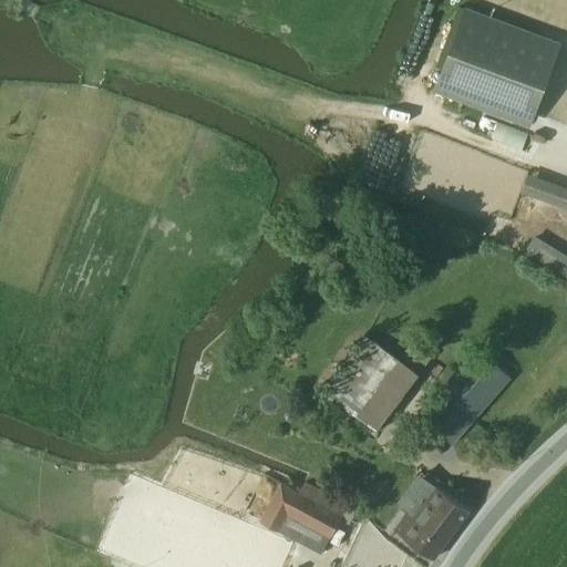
[(434,93),(532,129),(563,43),(465,7),(434,93)]
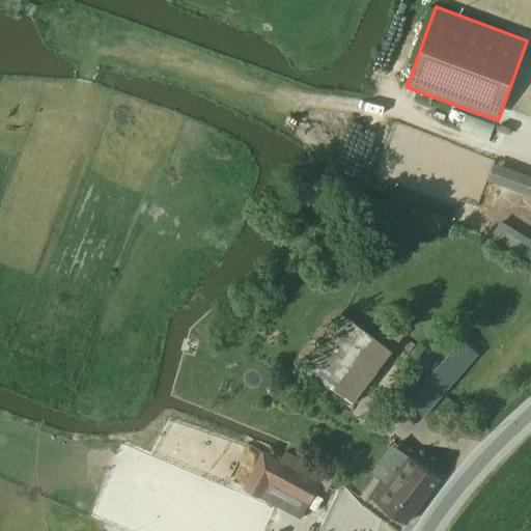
[(450,110),(446,124),(467,132),(471,117),(450,110)]
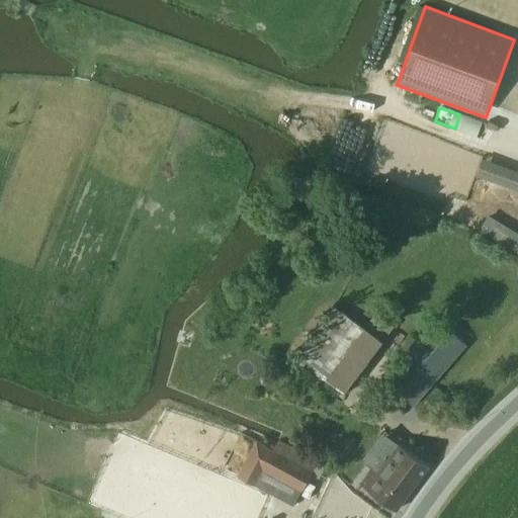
[(458,116),(456,133),(485,138),(487,121),(458,116)]
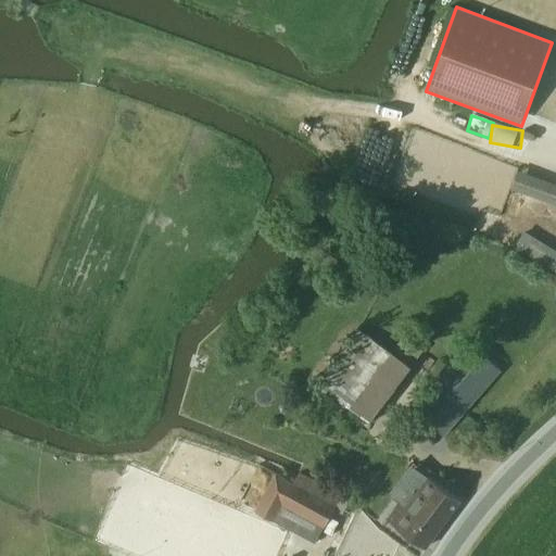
[(522,198),(555,206),(555,181),(520,173),(507,219),(516,222),(522,198)]
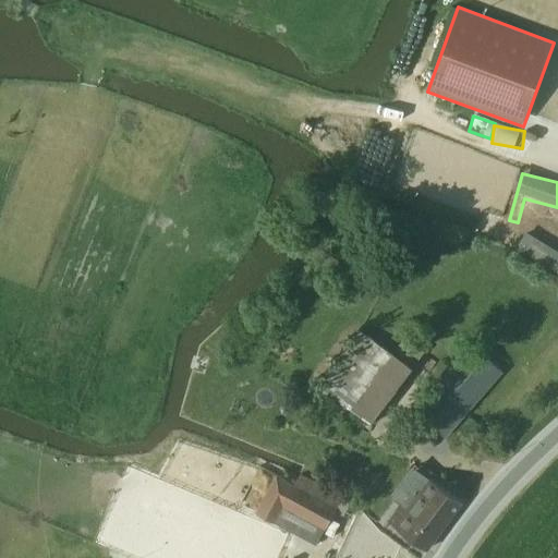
[(413,250),(420,231),(388,220),(381,238),(413,250)]
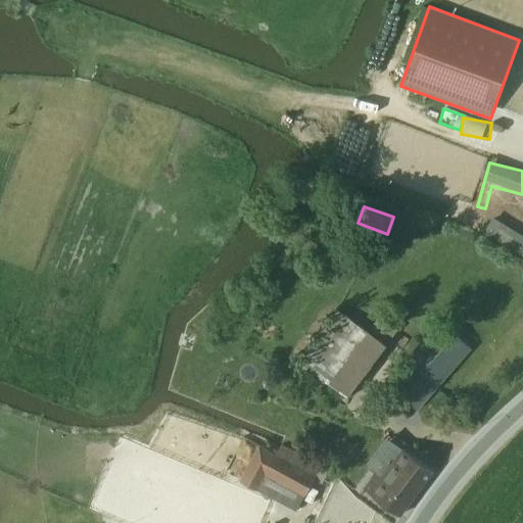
[(504,241),(522,252),(522,211),(521,210),(504,241)]
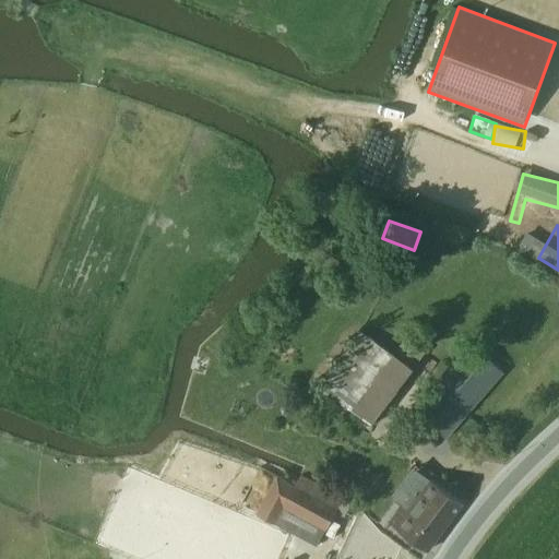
[(373,424),(426,353),(405,337),(392,356),(361,332),(319,388),(373,424)]
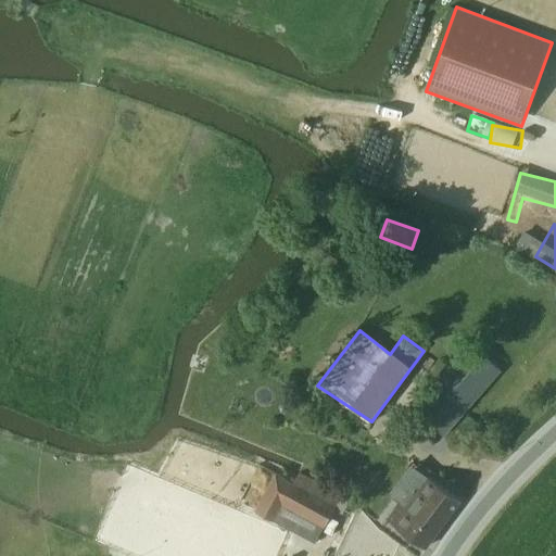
[(465,344),(411,409),(445,438),(465,415),(500,373),(465,344)]
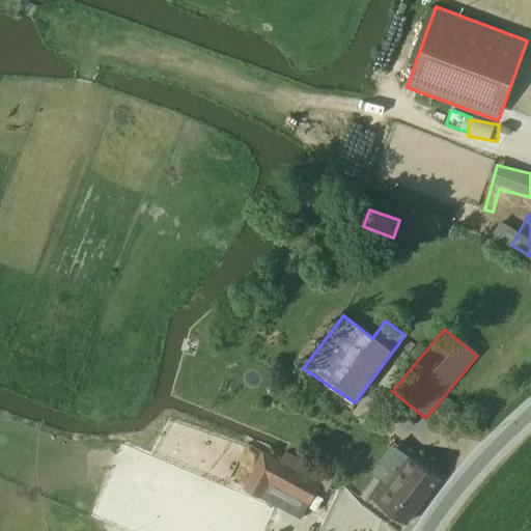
[(270,482),(309,503),(320,482),(263,451),(244,488),(261,498),(270,482)]
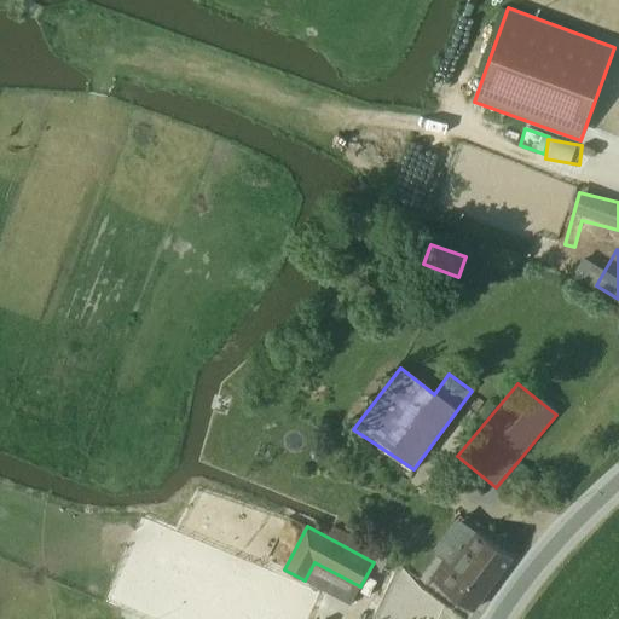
[(476,531),(453,561),(450,566),(444,561),(431,579),(474,611),(513,557),(476,531)]
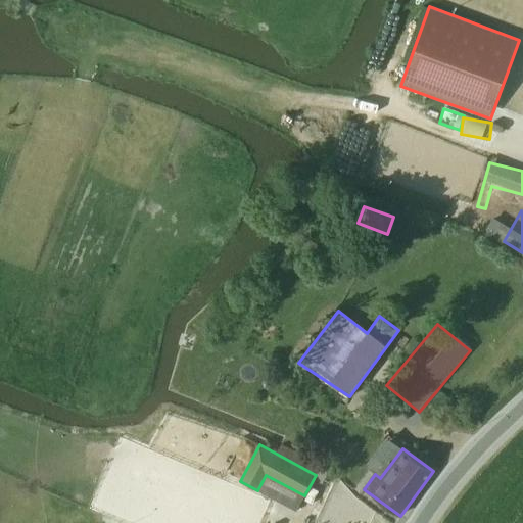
[(394,522),(331,494),(318,522),(394,522)]
